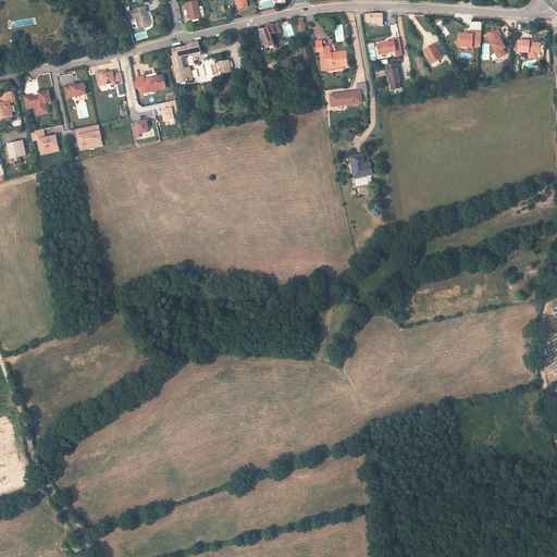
[(190,19),(200,16),(197,2),(187,3),(190,19)]
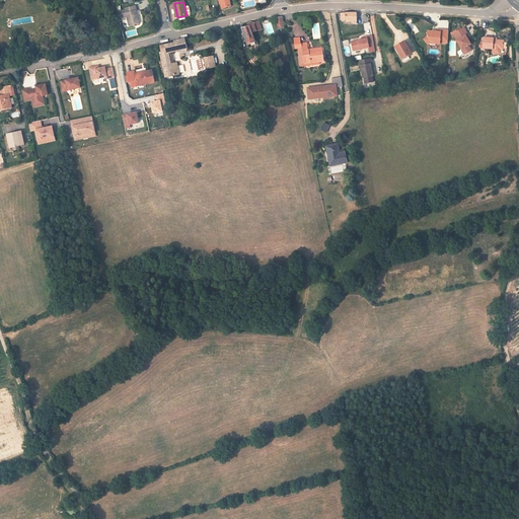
[(118,10),(120,18),(127,16),(129,26),(140,23),(136,5),(126,7),(126,9),(118,10)]
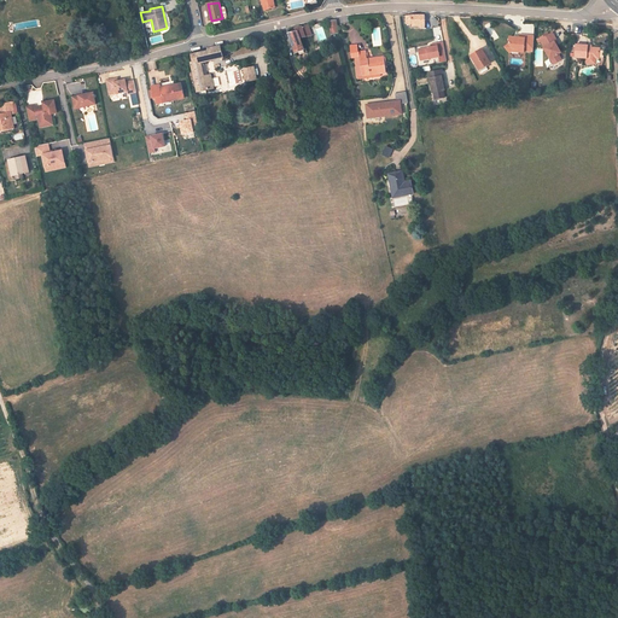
[(425,16),(407,17),(408,24),(420,24),(420,25),(421,25),(425,25),(426,25),(425,16)]
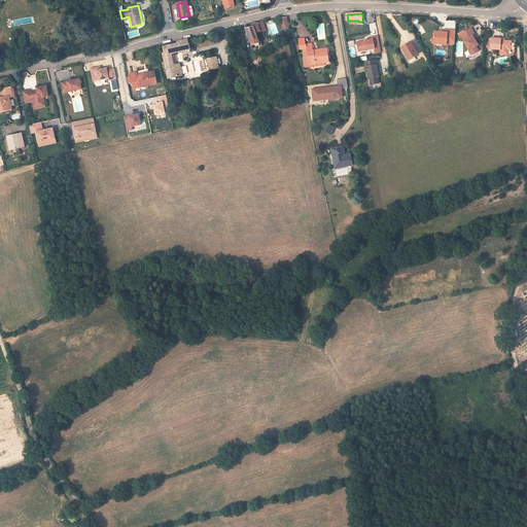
[(289,27),(287,16),(281,18),(283,28),(289,27)]
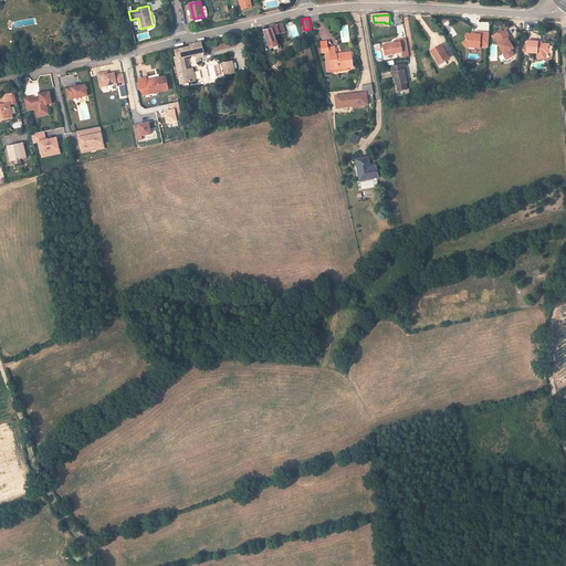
[(286,32),(284,23),(273,25),(274,28),(266,30),(270,48),(280,45),(278,34),(286,32)]
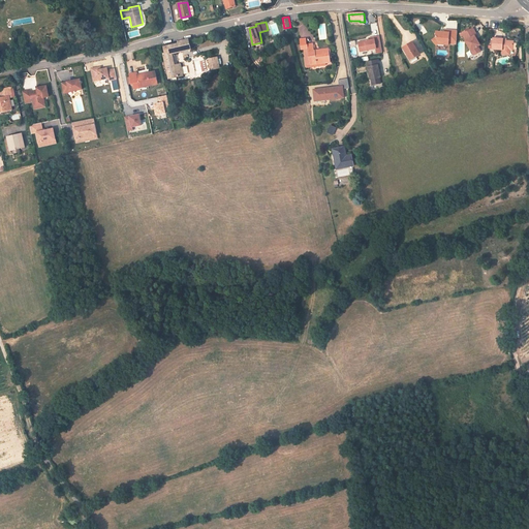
[(467,41),(474,56),(481,52),(478,47),(481,45),(476,36),(477,35),(474,29),(464,34),(463,33),(461,34),(462,37),(464,36),(467,41)]
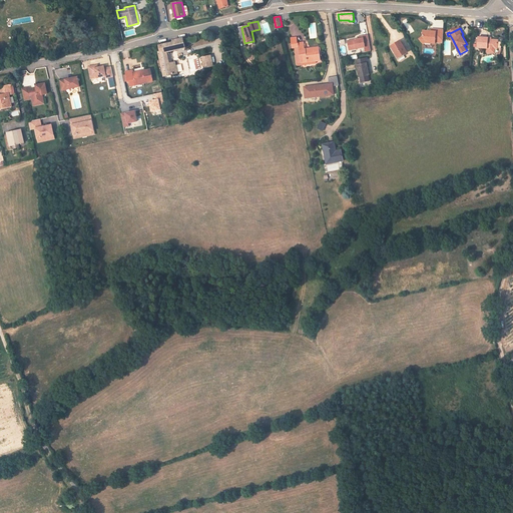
[(436,43),(443,43),(444,30),(432,29),(432,32),(423,31),(423,36),(420,39),(424,44),(427,41),(431,42),(431,43),(435,44),(436,43)]
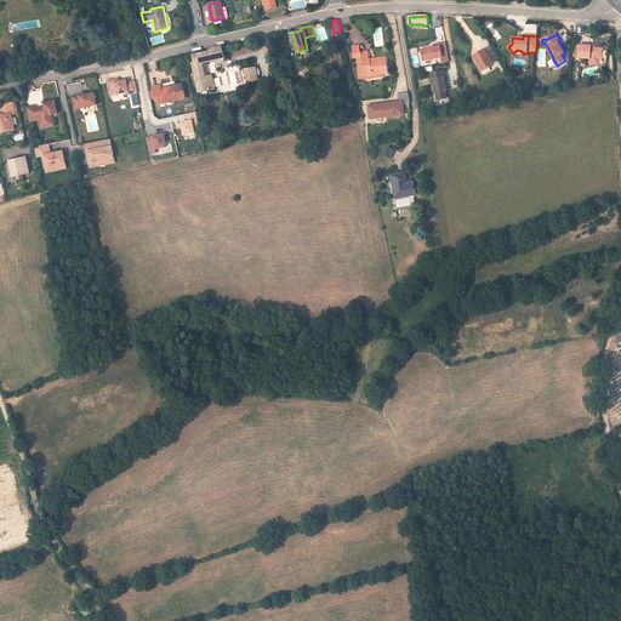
[(446,44),(421,46),(421,61),(440,60),(442,62),(448,62),(446,44)]
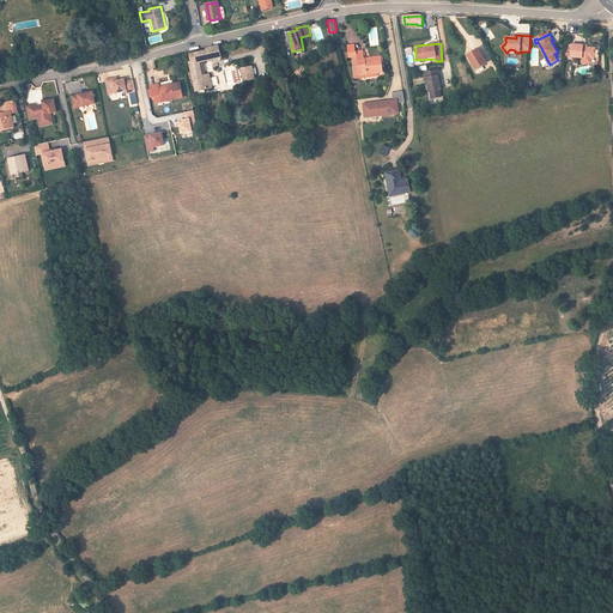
[(584,44),(572,44),(571,56),(595,59),(595,48),(588,47),(584,47),(584,44)]
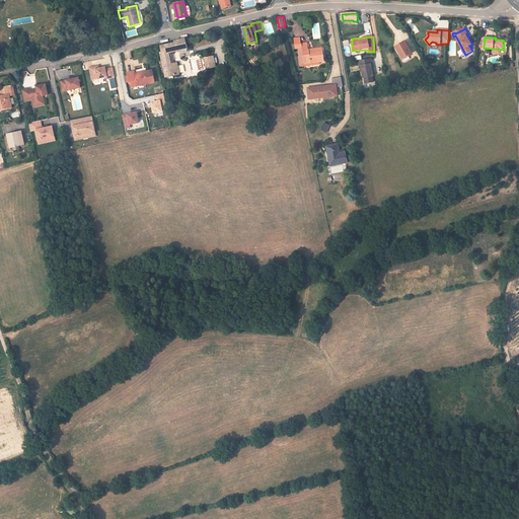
[(189,48),(187,39),(174,42),(175,45),(161,48),(162,53),(159,54),(165,77),(180,73),(178,62),(171,64),(168,53),(189,48)]
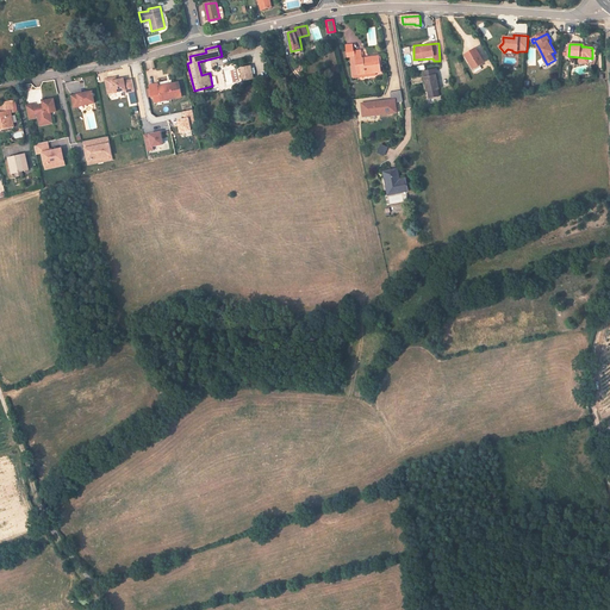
[(354,53),(353,48),(346,49),(347,56),(352,56),(355,55),(358,74),(366,73),(366,69),(373,68),(374,74),(381,73),(379,56),(363,58),(362,51),(354,53)]
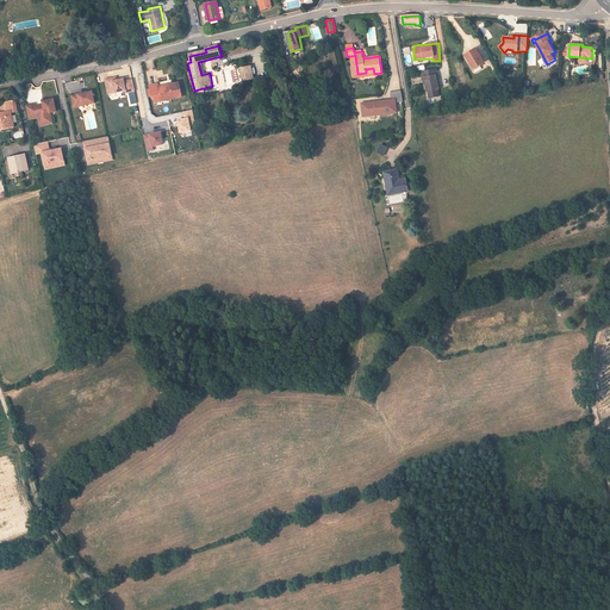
[(475,48),(465,55),(475,72),(483,67),(481,64),(485,62),(475,48)]
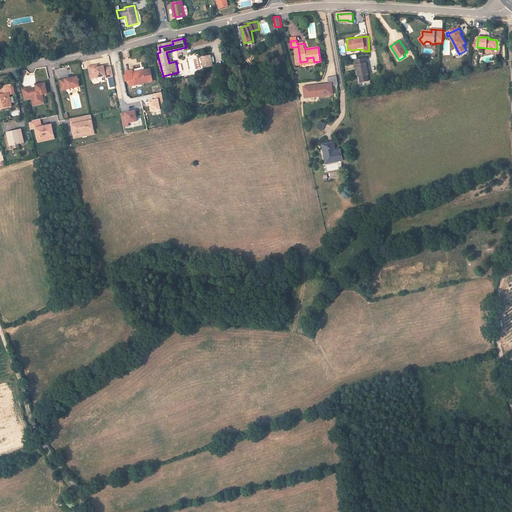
[(300,62),(298,46),(295,47),(297,65),(308,63),(307,61),(300,62)]
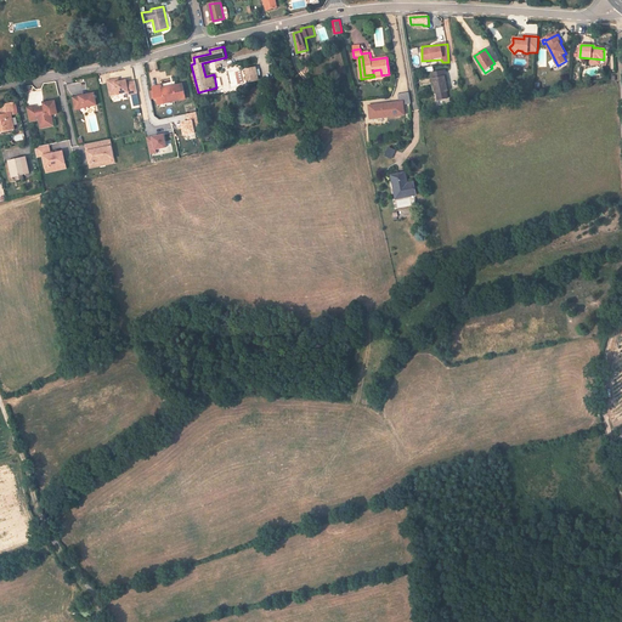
[(248,82),(259,79),(256,67),(244,69),(248,82)]
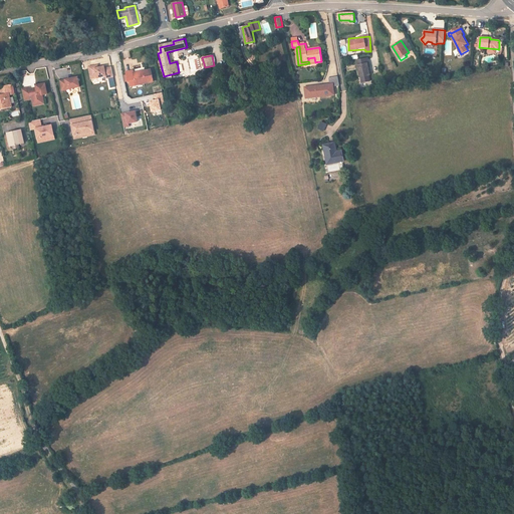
[(367,58),(361,59),(362,64),(367,63),(368,67),(369,66),(367,58)]
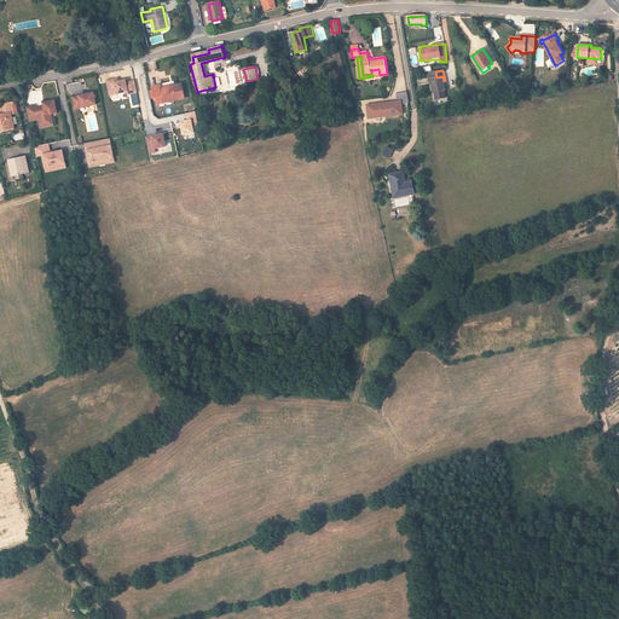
[(437,99),(446,97),(444,91),(445,91),(444,81),(443,76),(437,77),(435,71),(429,73),(434,93),(435,93),(437,99)]
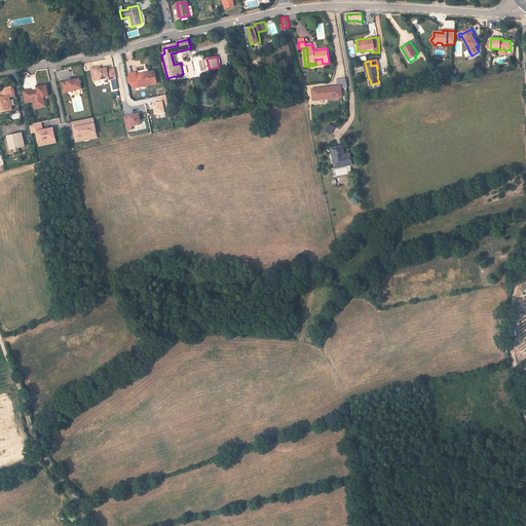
[(90,69),(94,81),(109,77),(109,80),(116,78),(114,68),(107,70),(107,68),(101,69),(99,70),(98,67),(90,69)]
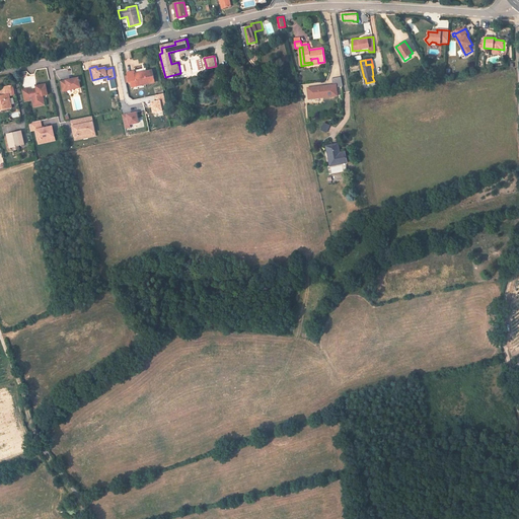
[(132,88),(155,83),(152,69),(134,73),(134,71),(127,73),(129,84),(131,83),(132,88)]
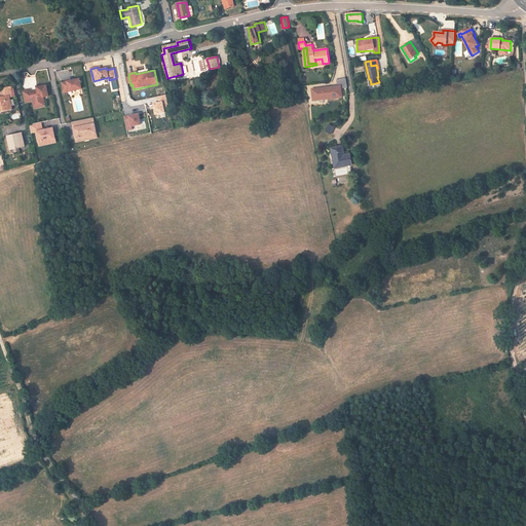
[(62,82),(64,92),(81,88),(79,78),(62,82)]
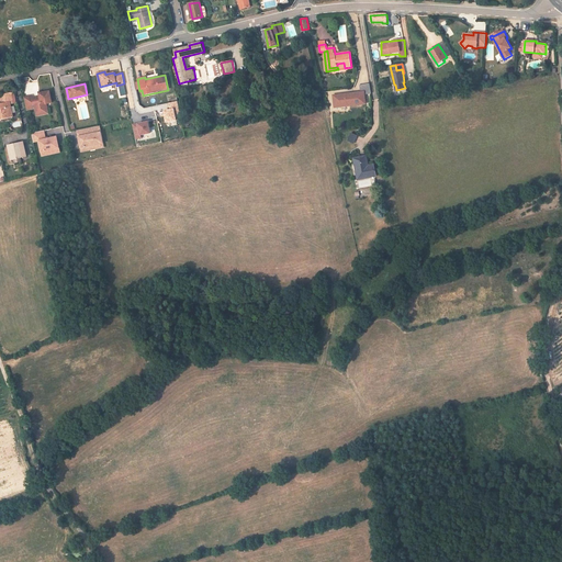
[(371,83),(360,86),(361,93),(361,96),(350,97),(350,94),(334,97),(335,108),(367,103),(366,94),(372,94),(371,83)]
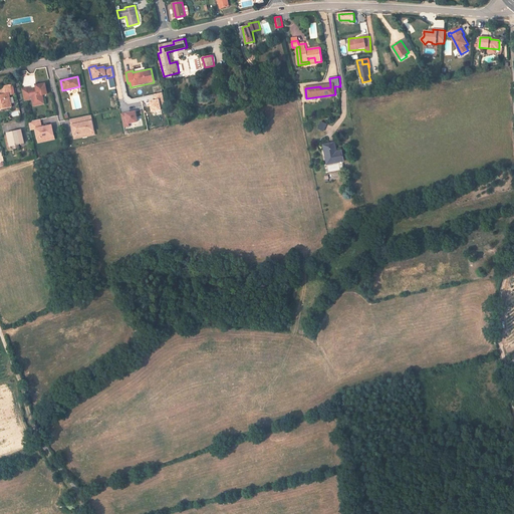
[(29,87),(22,88),(24,100),(32,98),(32,99),(34,101),(43,99),(42,94),(47,93),(45,82),(36,84),(37,87),(37,89),(29,90),(29,89),(29,87)]
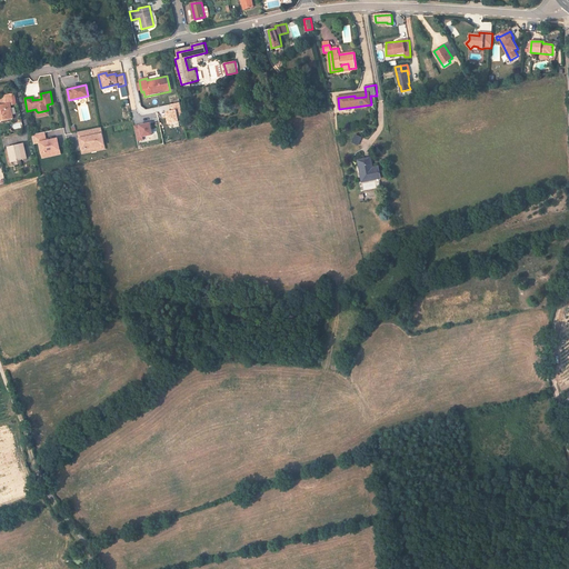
[(1,106),(0,106),(0,122),(13,120),(10,103),(13,103),(11,95),(3,97),(5,106),(1,106)]
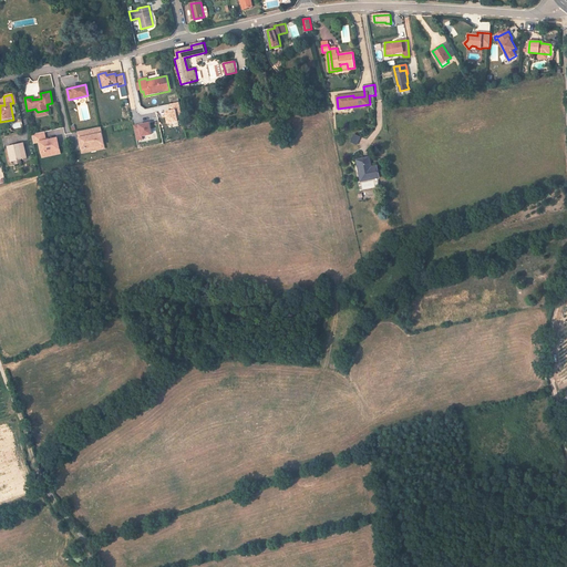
[(183,119),(179,102),(169,104),(171,110),(165,111),(167,124),(178,122),(178,120),(183,119)]
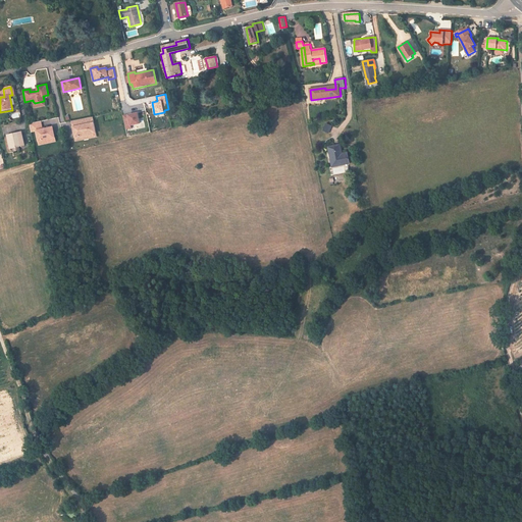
[(131,125),(141,123),(138,112),(122,115),(125,129),(132,128),(131,125)]
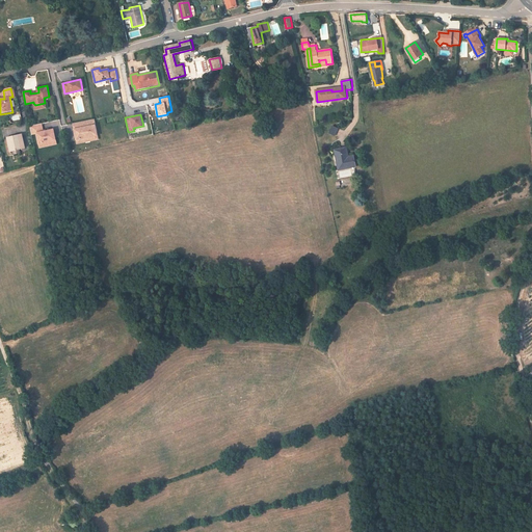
[(74,124),(77,140),(98,136),(95,120),(74,124)]
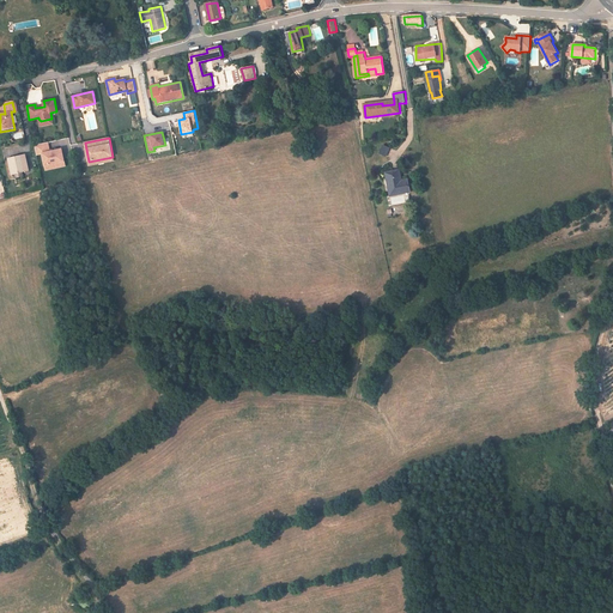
[(44,171),(66,167),(62,147),(50,150),(49,141),(35,145),(36,156),(42,155),(44,171)]
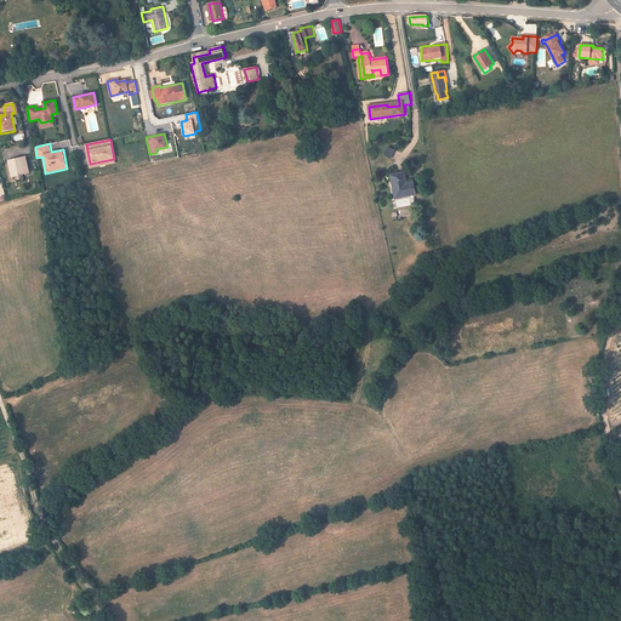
[(388,146),(383,155),(392,159),(396,149),(388,146)]
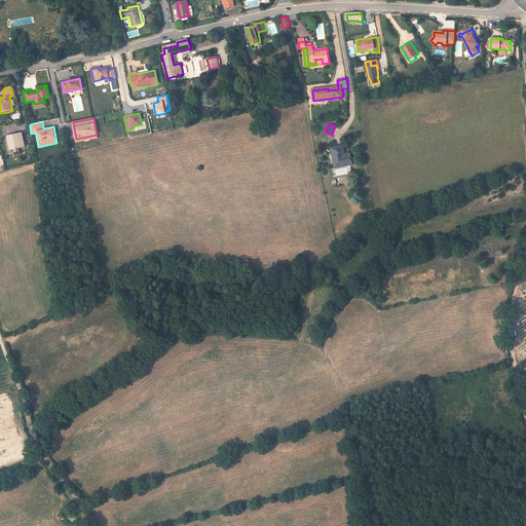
[(11,149),(24,147),(21,134),(8,137),(11,149)]
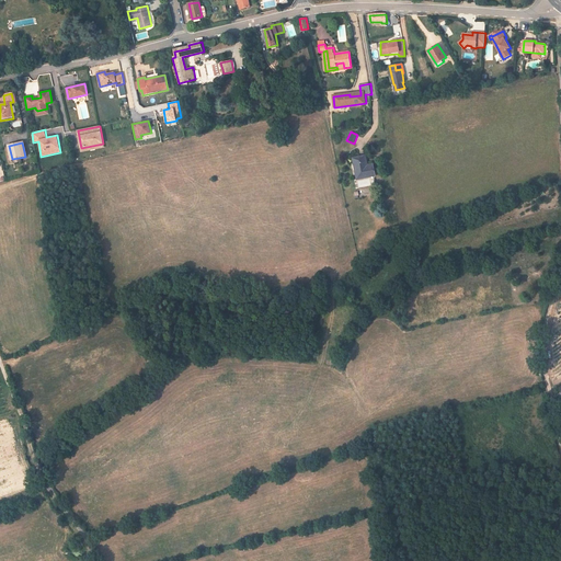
[(357,173),(369,172),(366,156),(354,158),(357,173)]
